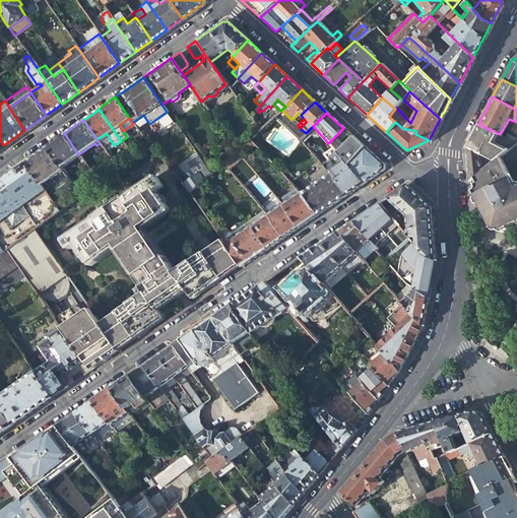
[(471,136),(465,148),(492,160),(497,157),(514,143),(516,141),(508,137),(500,134),(478,124),(471,136)]
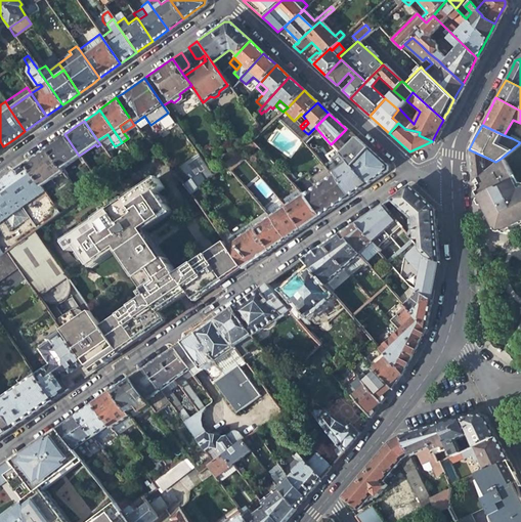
[(345,140),(351,134),(346,129),(331,144),(338,153),(340,150),(338,147),(345,140)]
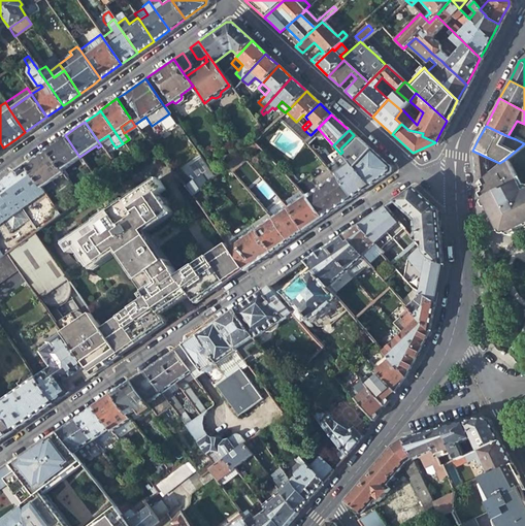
[(60,170),(79,157),(65,135),(56,141),(45,149),(60,170)]
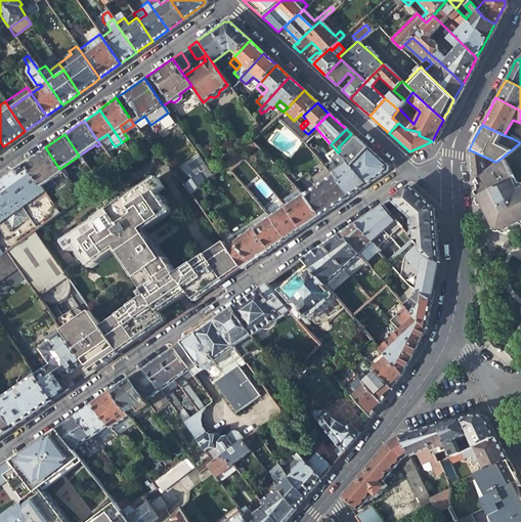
[(101,147),(111,140),(107,134),(97,140),(100,144),(101,147)]
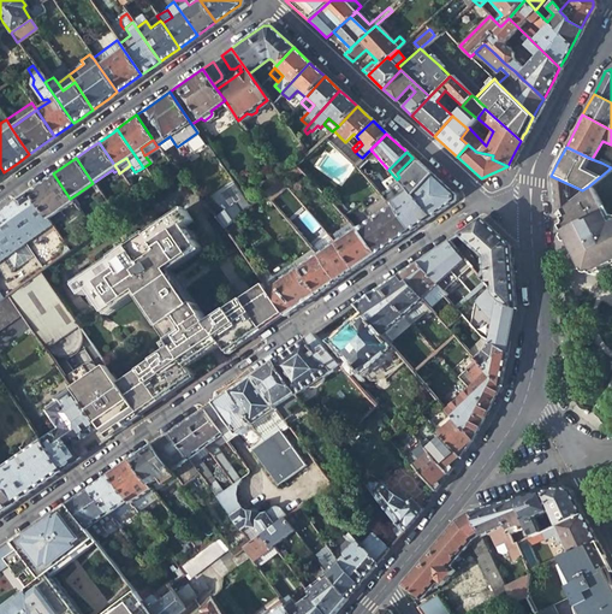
[(397,179),(409,193),(429,173),(427,171),(416,160),(399,177),(397,179)]
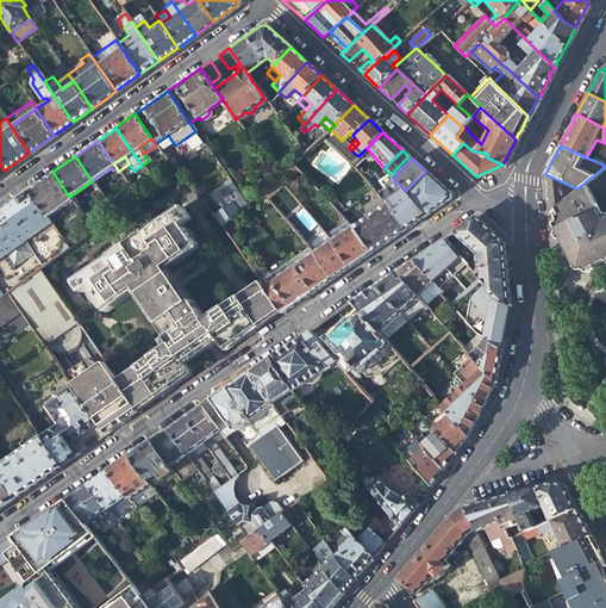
[(245,203),(222,171),(206,185),(218,198),(205,209),(220,225),(245,203)]
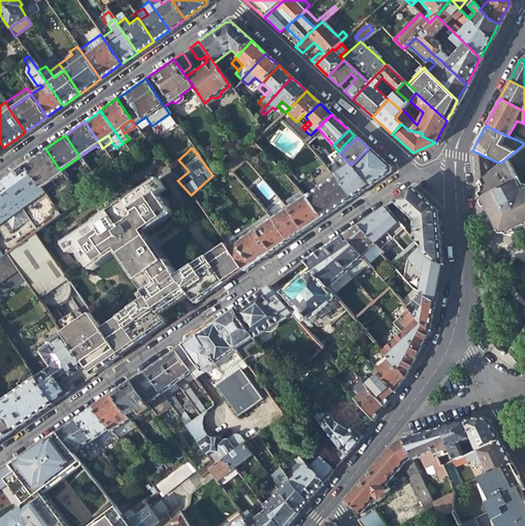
[(61,172),(60,170),(45,149),(36,156),(25,164),(43,191),(54,184),(51,179),(61,172)]
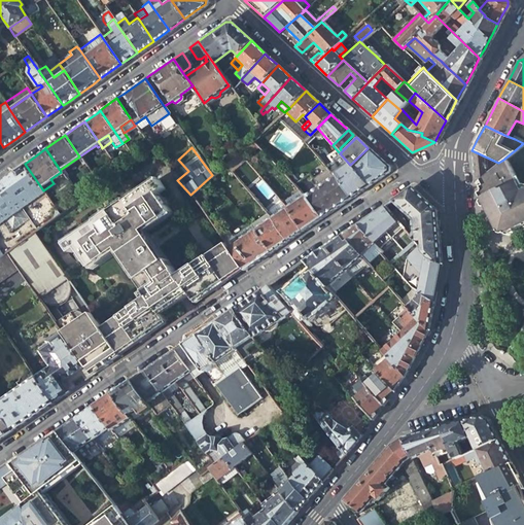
[(368,148),(350,165),(367,185),(379,177),(388,171),(388,167),(368,148)]
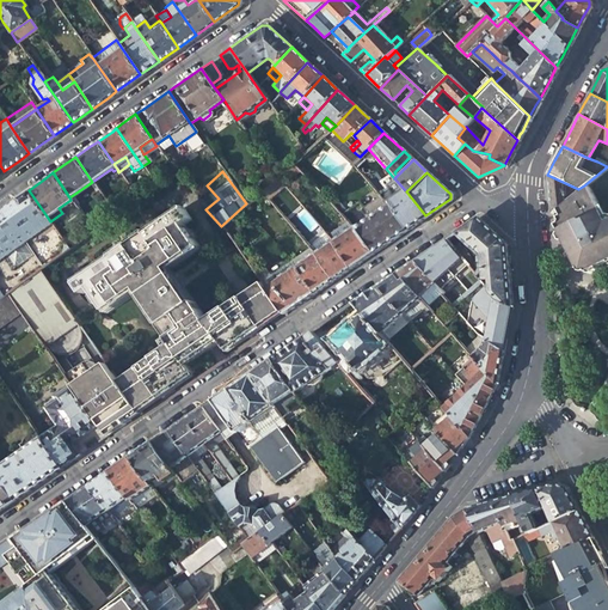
[(578,189),(547,175),(548,195),(550,212),(578,189)]
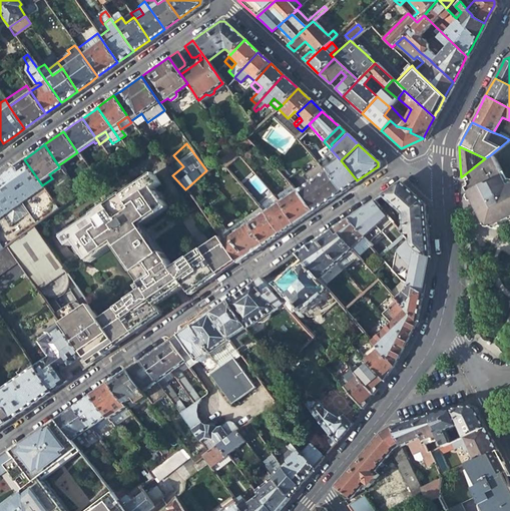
[(509,182),(505,185),(490,155),(485,158),(461,177),(462,183),(462,184),(485,228),(509,215),(509,182)]
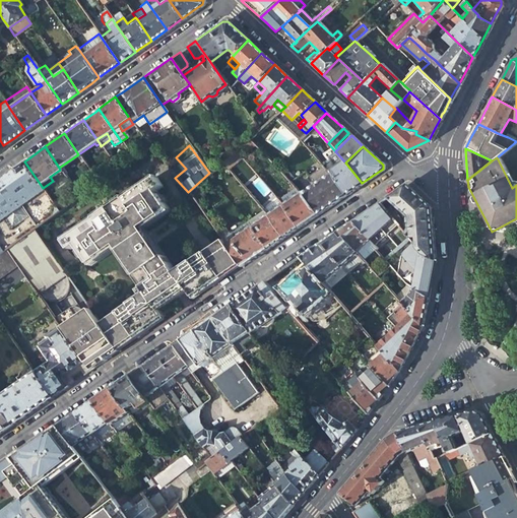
[(43,188),(24,162),(15,168),(0,178),(0,253),(6,249),(33,230),(46,220),(58,211),(43,188)]
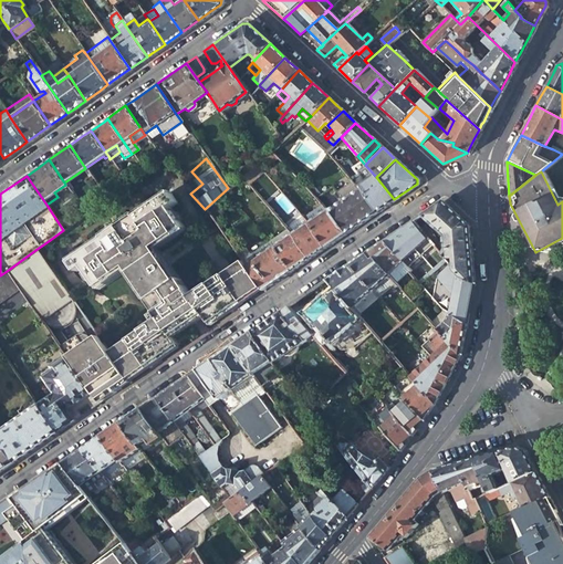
[(357,176),(350,180),(358,189),(375,212),(386,205),(394,199),(376,177),(367,183),(363,176),(357,176)]
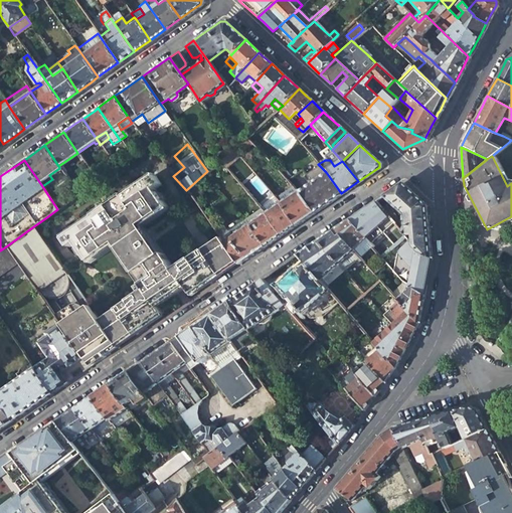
[(317,193),(325,204),(332,199),(341,193),(326,172),(318,164),(305,174),(311,182),(317,193)]
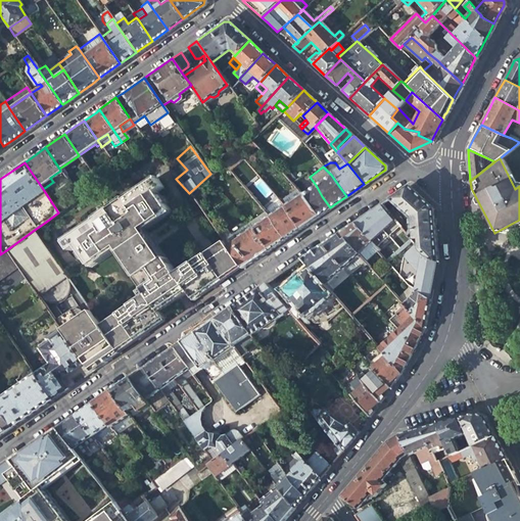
[(257,176),(251,181),(261,195),(268,191),(257,176)]
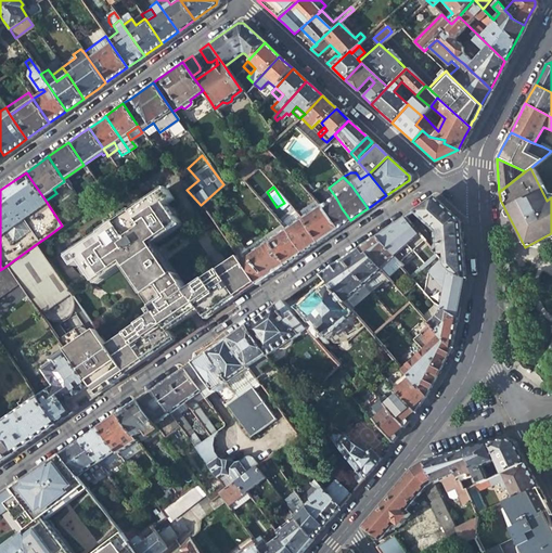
[(238,293),(254,282),(239,260),(235,256),(184,291),(172,273),(170,275),(149,243),(178,223),(164,203),(170,198),(164,190),(131,213),(130,211),(100,232),(98,233),(99,235),(66,257),(72,266),(78,261),(92,281),(123,261),(144,294),(141,295),(150,308),(146,311),(150,314),(104,346),(110,352),(123,371),(151,352),(171,337),(166,329),(181,318),(196,308),(202,317),(220,305),(238,293)]
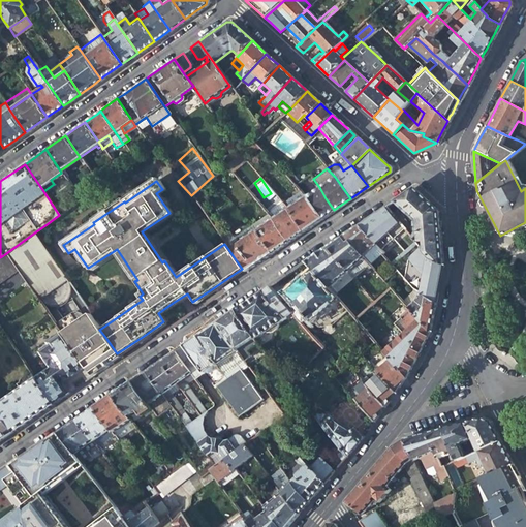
[(330,213),(334,210),(326,198),(319,187),(306,196),(321,218),(330,213)]
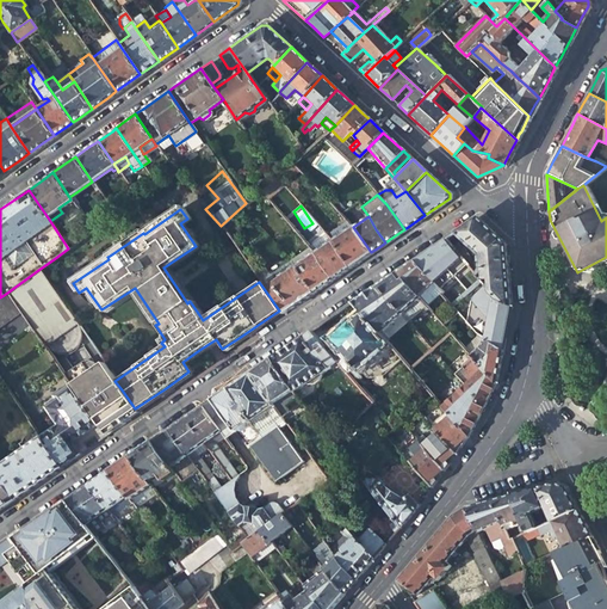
[(477,253),(476,274),(494,294),(511,305),(507,270),(506,245),(501,238),(494,232),(475,216),(452,232),(477,253)]
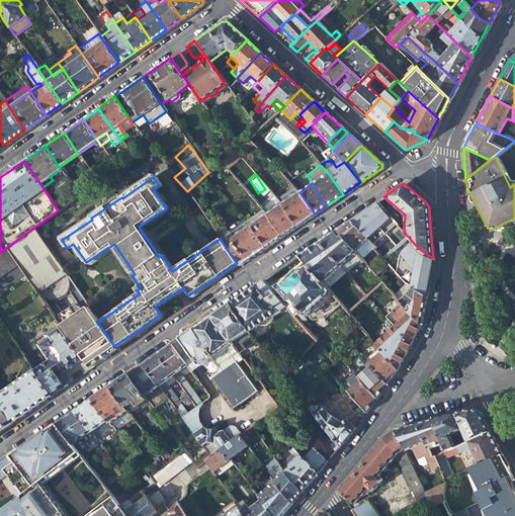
[(276,199),(280,204),(297,192),(293,188),(276,199)]
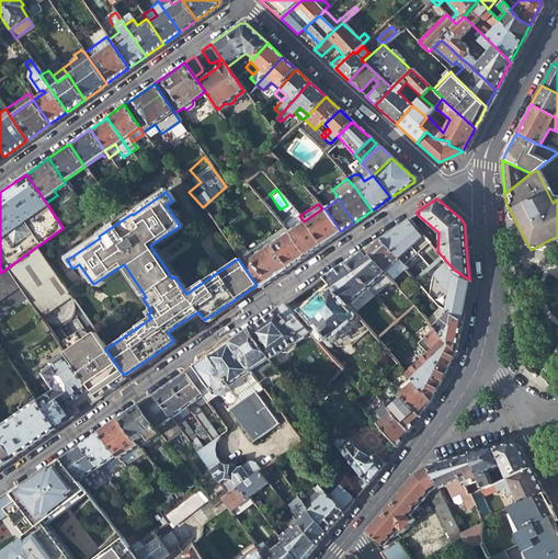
[(331,238),(341,231),(325,208),(323,207),(322,208),(304,221),(321,246),(331,238)]
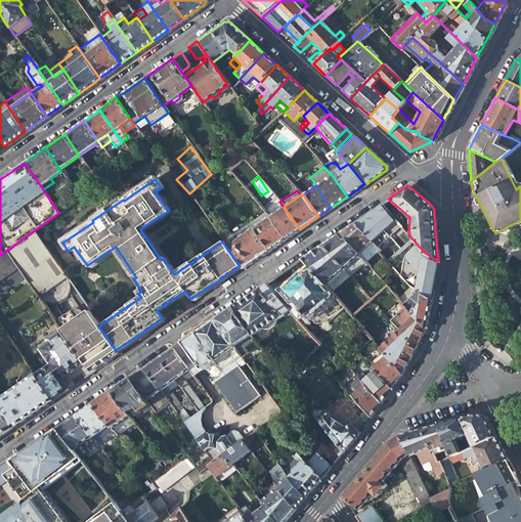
[(362,217),(354,222),(368,243),(376,251),(400,226),(394,219),(381,204),(375,208),(362,217)]
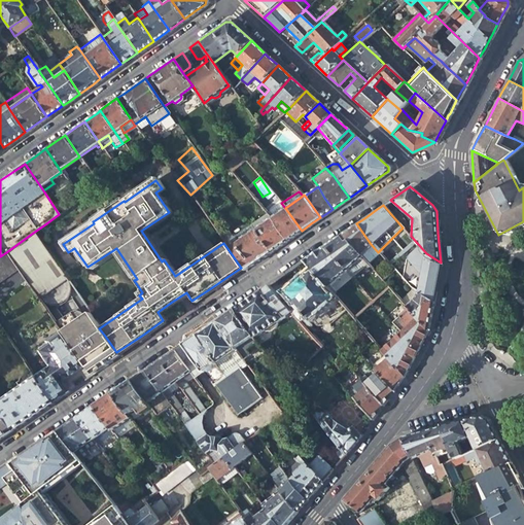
[(285,208),(269,218),(285,241),(292,237),(302,231),(285,208)]
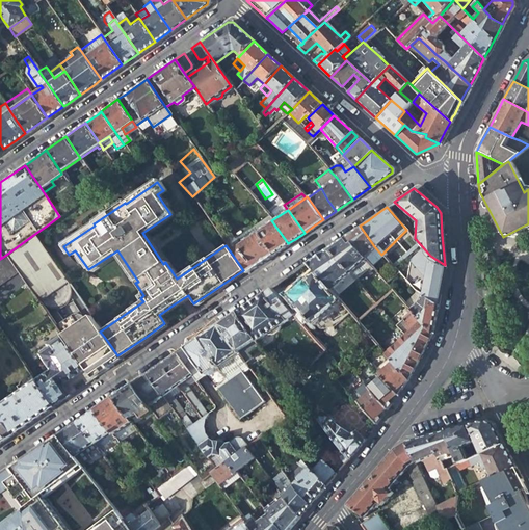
[(403,219),(400,222),(406,230),(411,227),(403,219)]
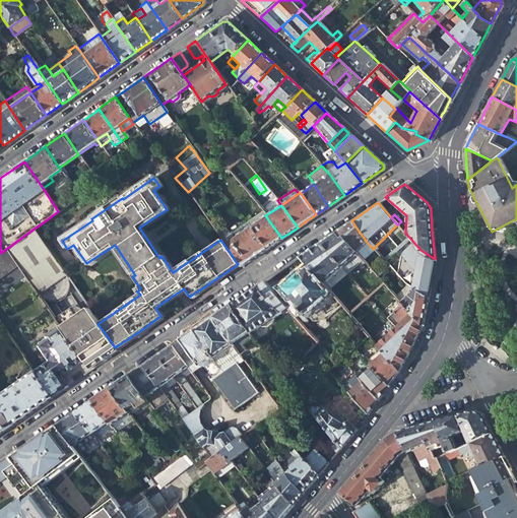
[(265,215),(250,227),(265,249),(274,243),(281,238),(265,215)]
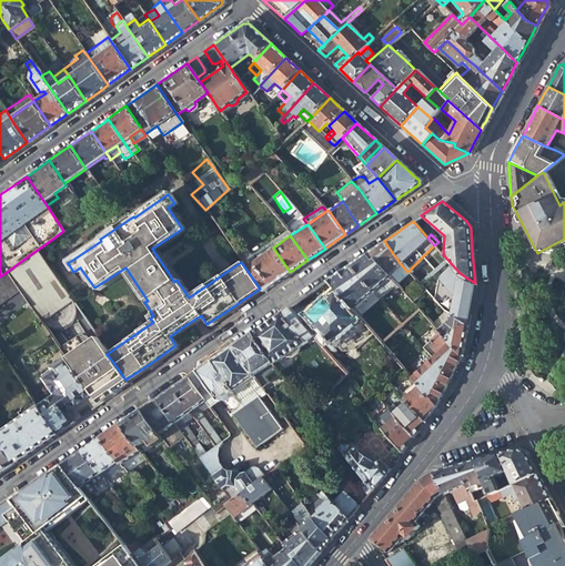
[(400,263),(384,241),(375,248),(365,254),(389,275),(400,263)]
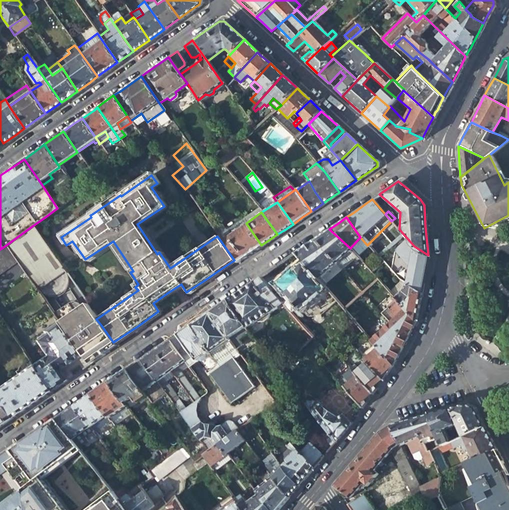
[(246,223),(220,240),(234,260),(236,263),(244,257),(261,245),(246,223)]
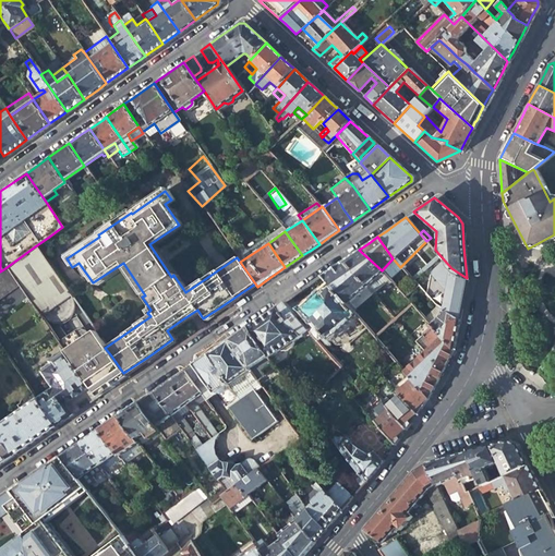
[(41,293),(60,280),(35,246),(7,267),(17,285),(63,351),(95,398),(108,389),(70,334),(62,323),(41,293)]
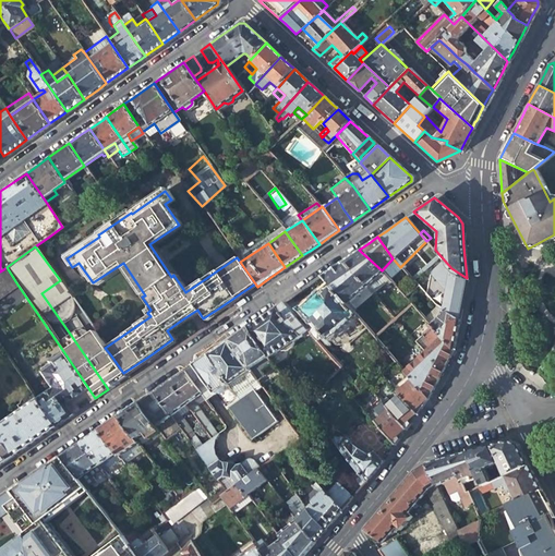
[(391,280),(389,278),(382,270),(359,250),(352,254),(344,261),(365,286),(372,292),(386,280),(388,282),(391,280)]
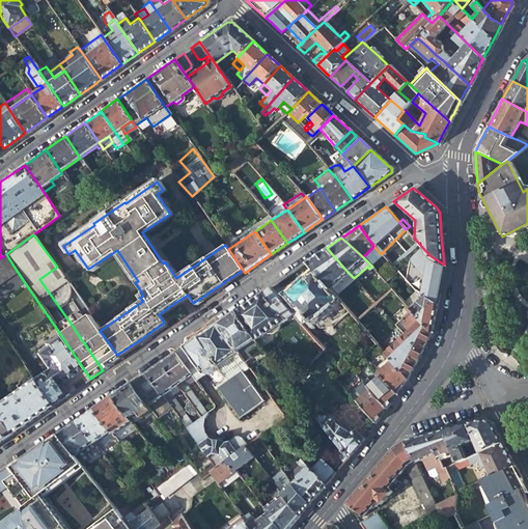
[(429,255),(414,238),(401,250),(421,269),(415,290),(420,294),(436,303),(444,265),(429,255)]
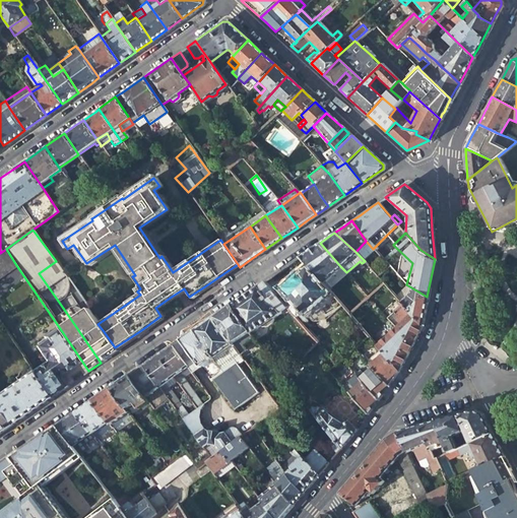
[(363,259),(373,249),(366,241),(356,252),(363,259)]
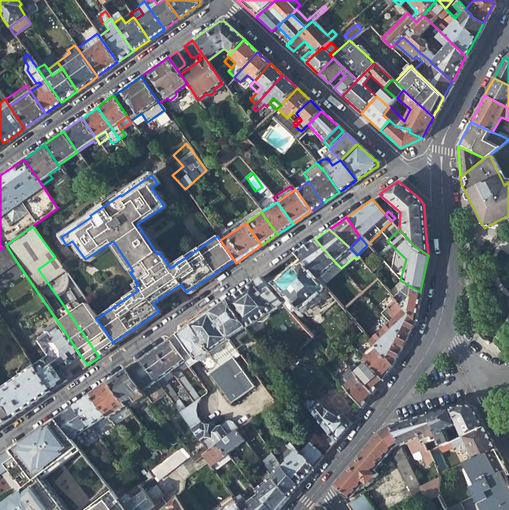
[(317,278),(335,262),(315,239),(304,246),(294,253),(302,261),(317,278)]
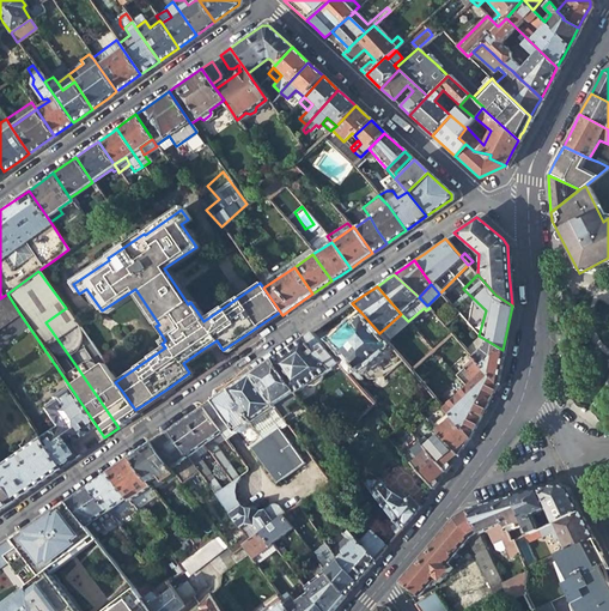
[(0,326),(19,313),(7,294),(0,298),(0,326)]
